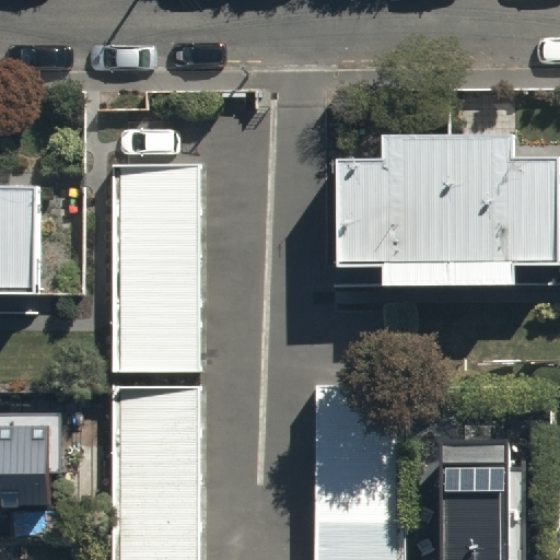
[(337,165),(338,271),(382,270),(382,289),(511,288),(511,270),(553,270),(553,164),(503,164),(502,139),(381,140),(381,165),(337,165)]
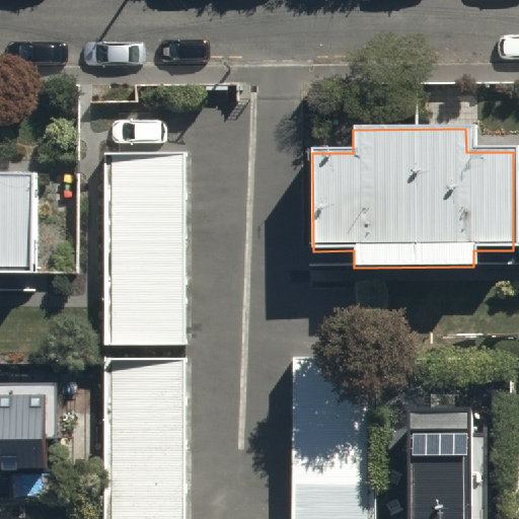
[(179,156),(102,156),(103,344),(179,344),(179,156)]
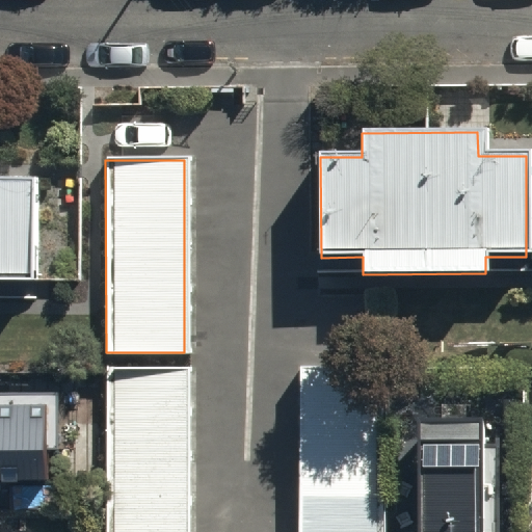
[(0,288),(29,288),(28,187),(0,187),(0,288)]
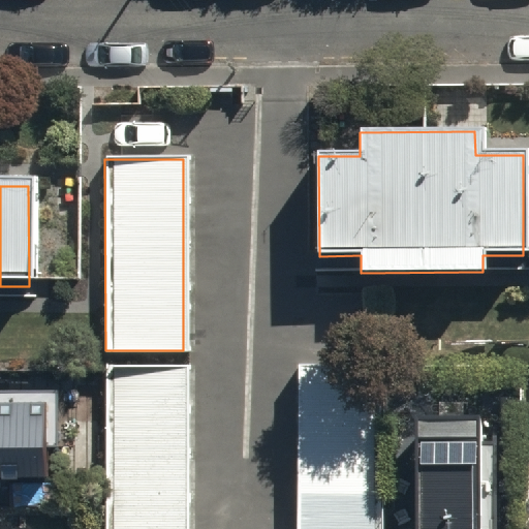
[(185,528),(186,366),(107,366),(107,528),(185,528)]
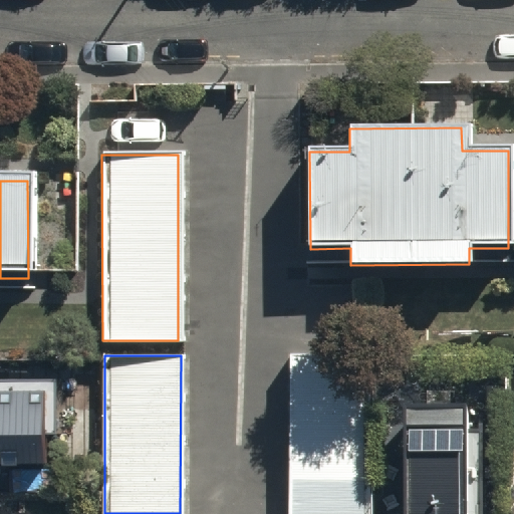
[(364,513),(365,365),(289,365),(289,513),(364,513)]
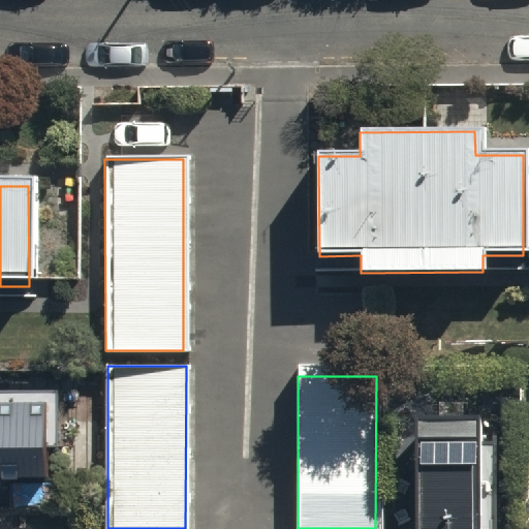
[(0,481),(50,481),(48,403),(0,404),(0,481)]
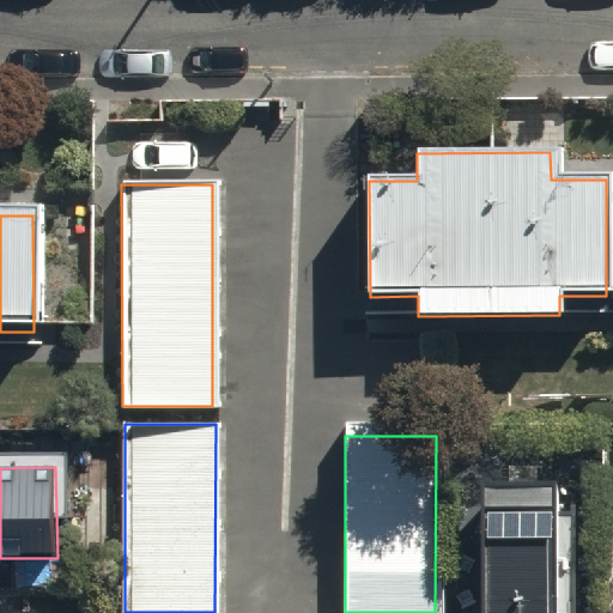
[(576,612),(576,516),(563,516),(563,478),(485,478),(485,612),(576,612)]
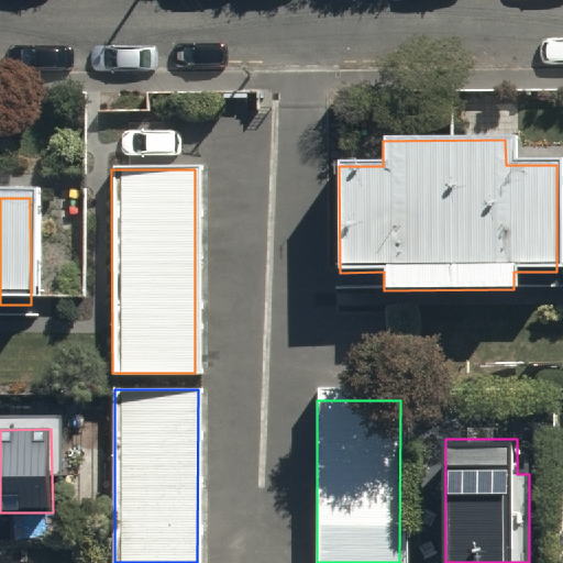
All buildings are outlined.
